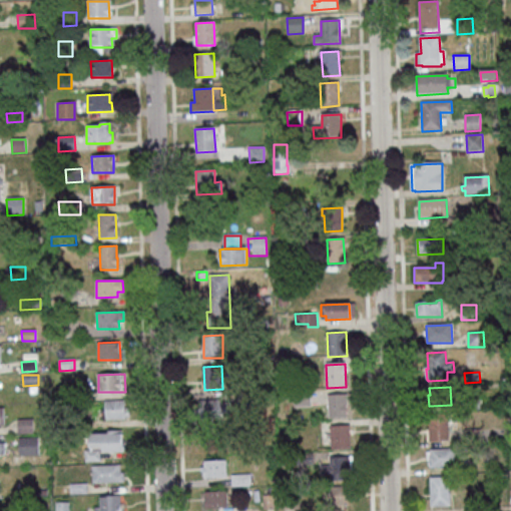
[(61,388),(75,388),(75,398),(61,398),(61,388)]
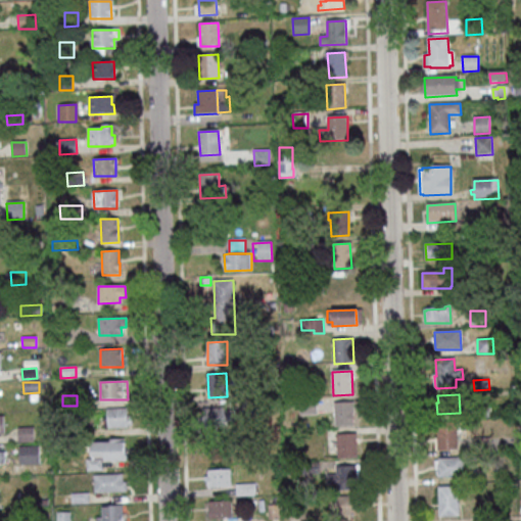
[(316,399),(317,414),(300,415),(300,400),(316,399)]
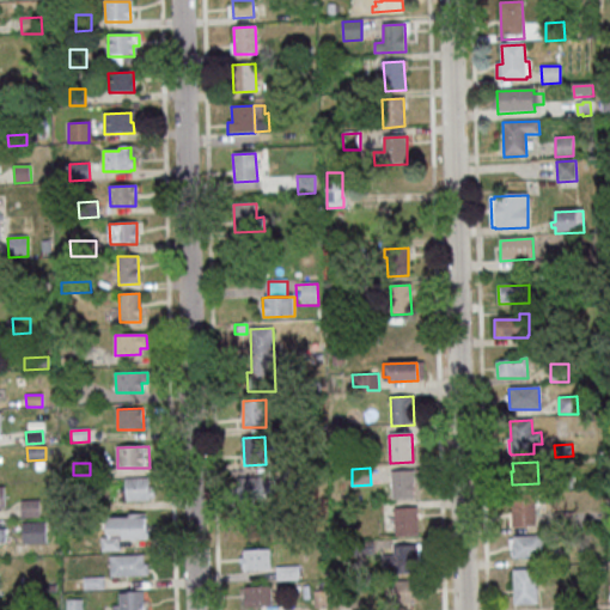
[(414,500),(394,501),(391,473),(413,471),(414,500)]
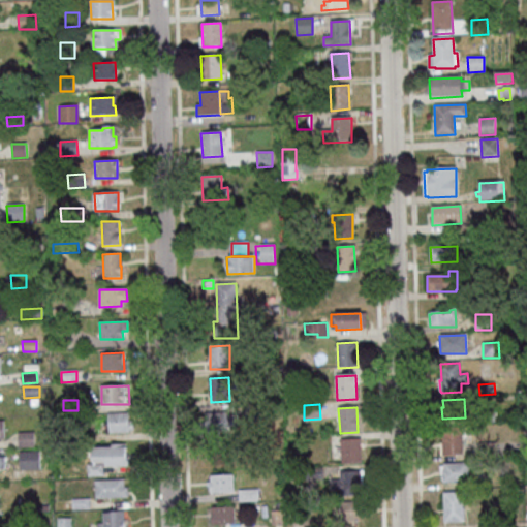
[(495,423),(479,424),(478,411),(494,410),(495,423)]
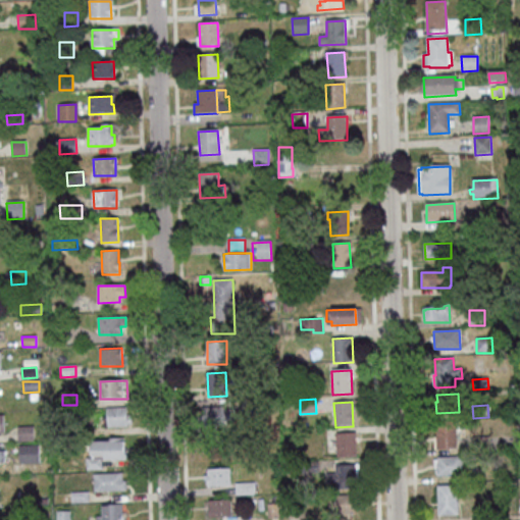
[(206,409),(224,408),(224,427),(206,427),(206,409)]
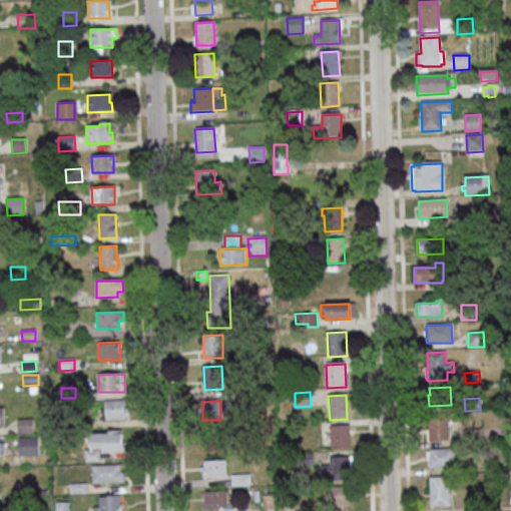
[(105,402),(124,402),(125,409),(129,409),(129,417),(125,417),(125,420),(105,420),(105,402)]
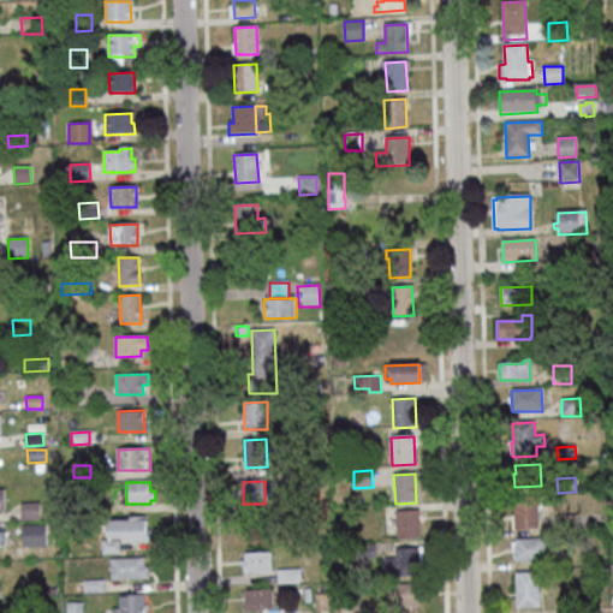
[(515,498),(536,498),(537,529),(516,529),(515,498)]
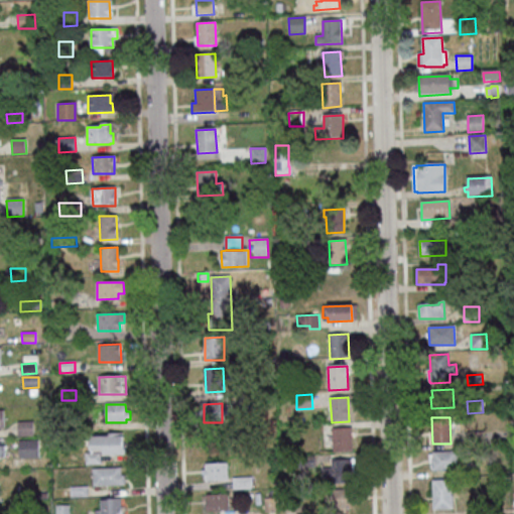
[(19,422),(34,421),(34,436),(19,437),(19,422)]
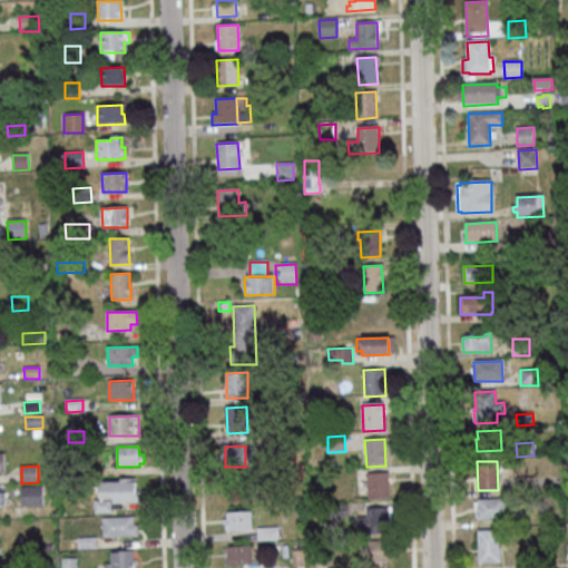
[(84,478),(84,468),(99,468),(99,478),(84,478)]
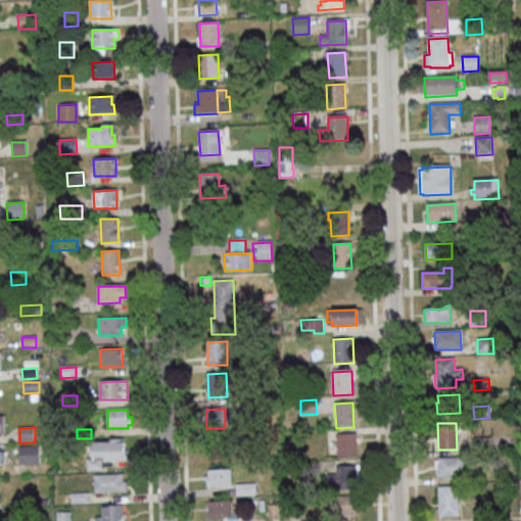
[(338,460),(337,435),(354,434),(357,459),(338,460)]
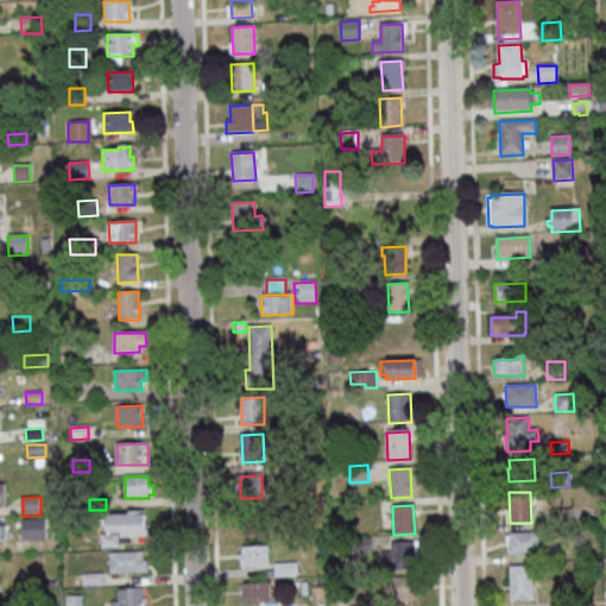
[(550,511),(568,510),(568,526),(551,528),(550,511)]
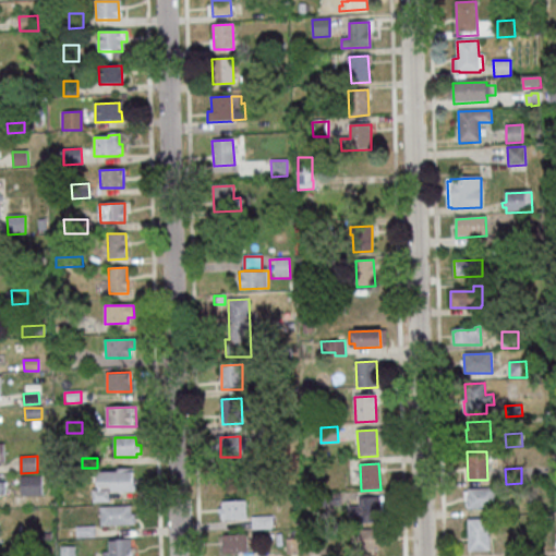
[(100,490),(98,491),(97,473),(119,473),(119,471),(132,470),(132,493),(112,493),(111,490),(100,490)]
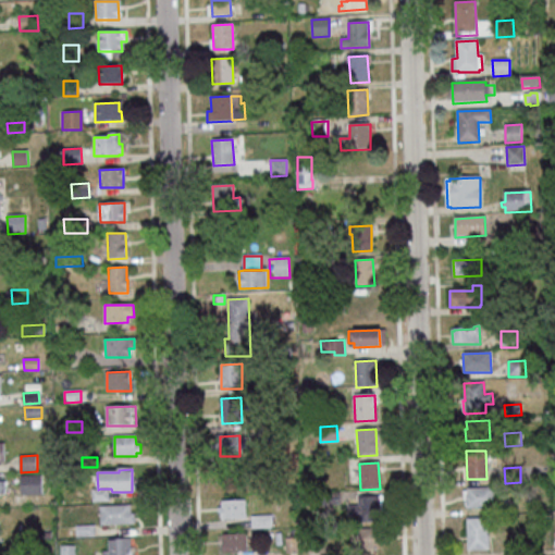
[(22,495),(22,477),(42,476),(42,494),(22,495)]
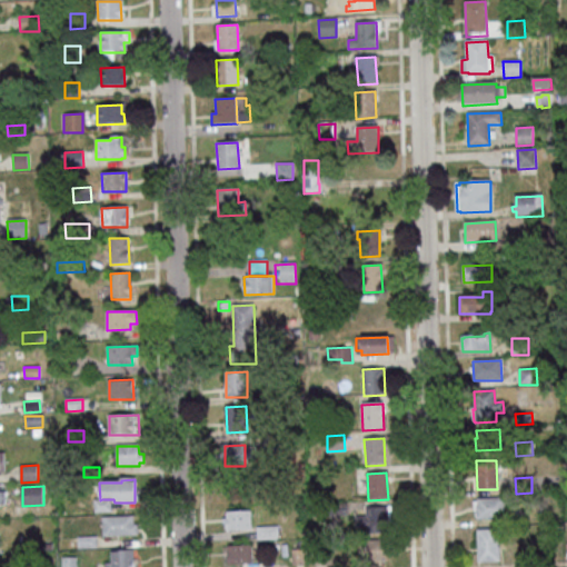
[(504,498),(505,518),(477,520),(476,507),(478,507),(477,500),(504,498)]
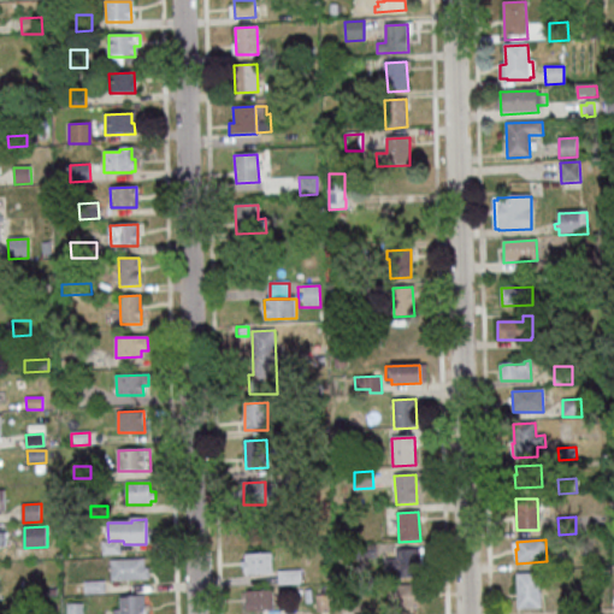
[(101,542),(108,542),(111,541),(111,544),(119,543),(120,555),(102,556),(101,542)]
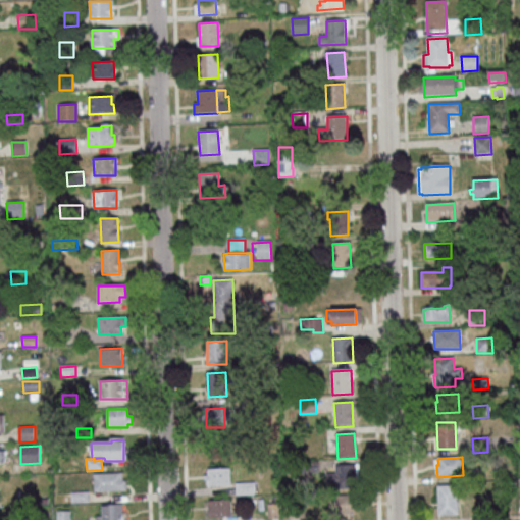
[(318,473),(300,474),(300,463),(318,462),(318,473)]
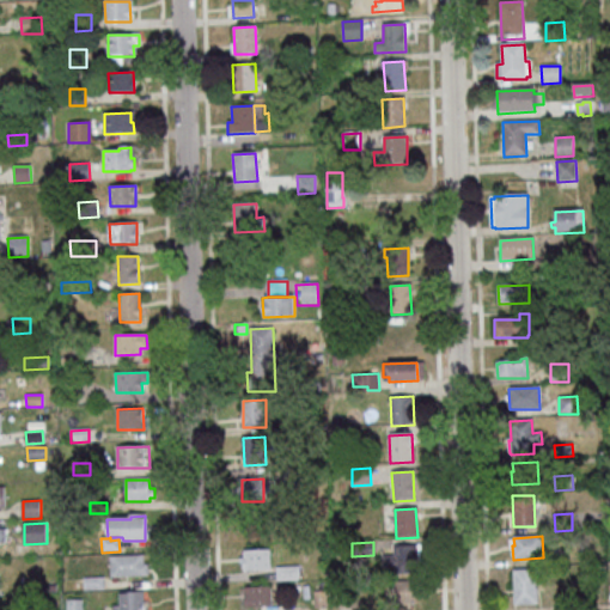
[(395,575),(395,567),(383,568),(383,557),(394,557),(394,547),(420,546),(421,563),(419,563),(420,574),(395,575)]
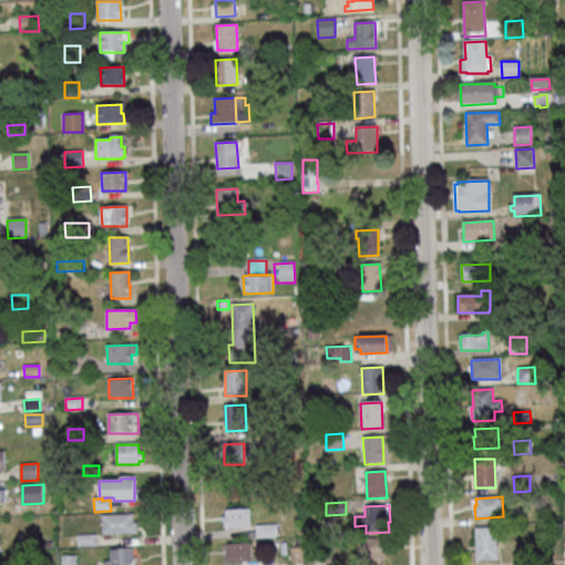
[(227,510),(249,509),(249,527),(228,528),(227,510)]
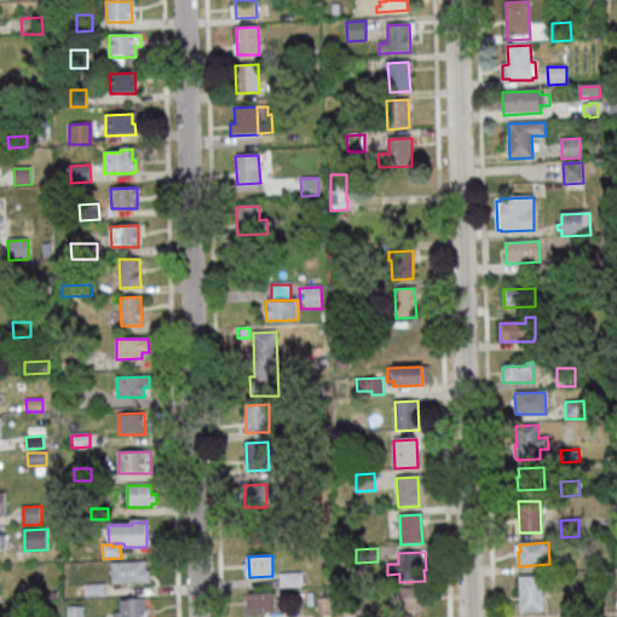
[(114,583),(113,563),(146,561),(146,571),(151,571),(151,582),(114,583)]
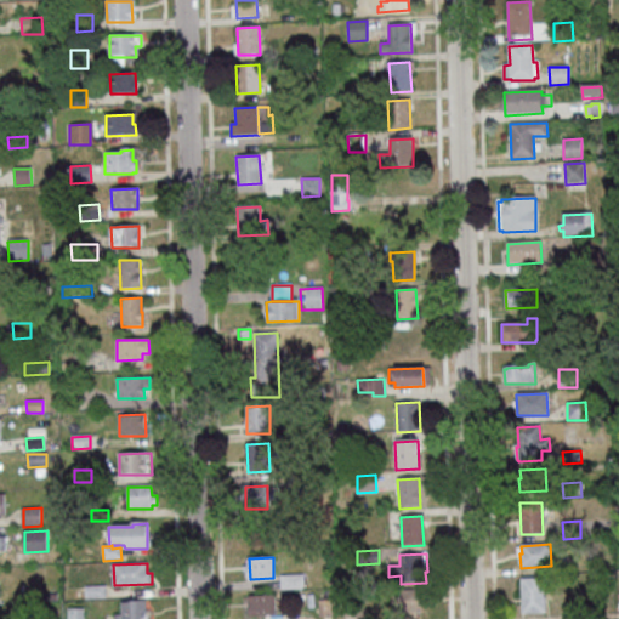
[(280,577),(302,575),(302,590),(282,590),(280,577)]
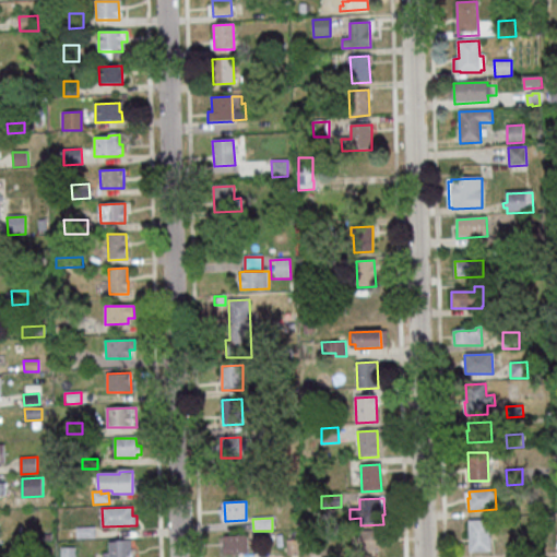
[(489,521),(490,553),(471,554),(469,522),(489,521)]
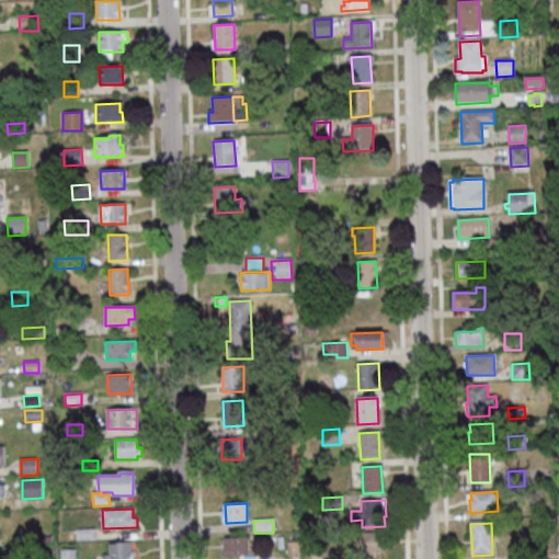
[(78,529),(97,528),(97,540),(79,540),(78,529)]
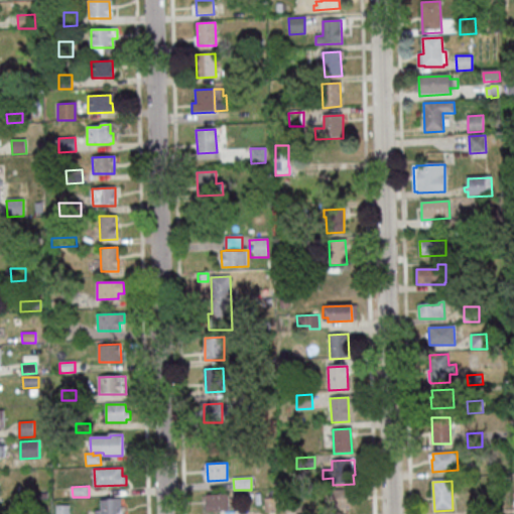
[(326,492),(349,490),(350,508),(327,510),(326,492)]
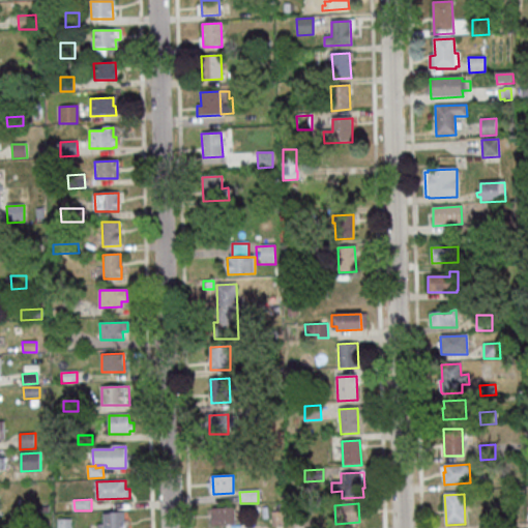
[(212,527),(211,509),(233,507),(234,526),(212,527)]
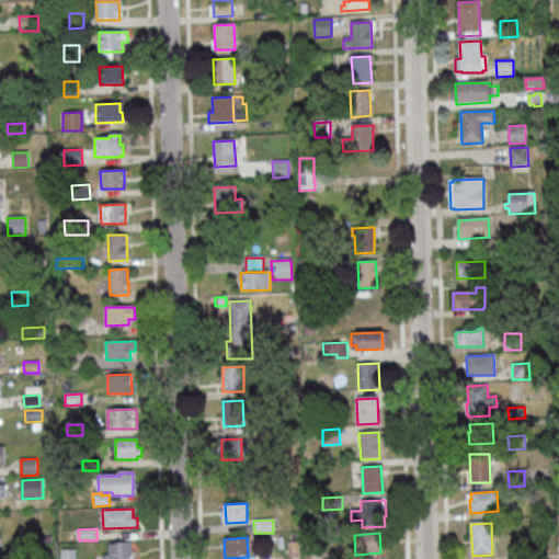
[(287,543),(298,542),(299,557),(288,558),(287,543)]
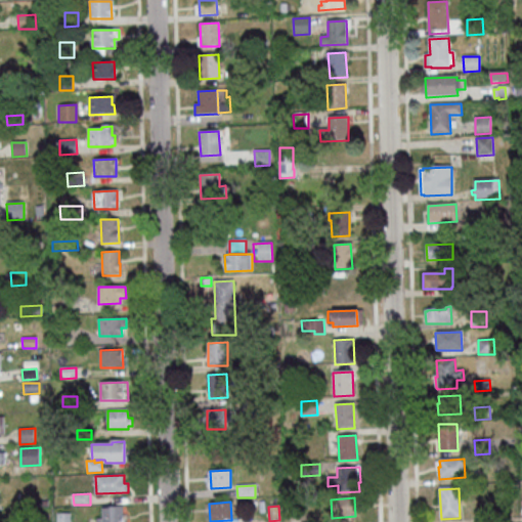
[(98,521),(98,519),(105,519),(105,508),(124,507),(124,518),(127,518),(127,521),(98,521)]
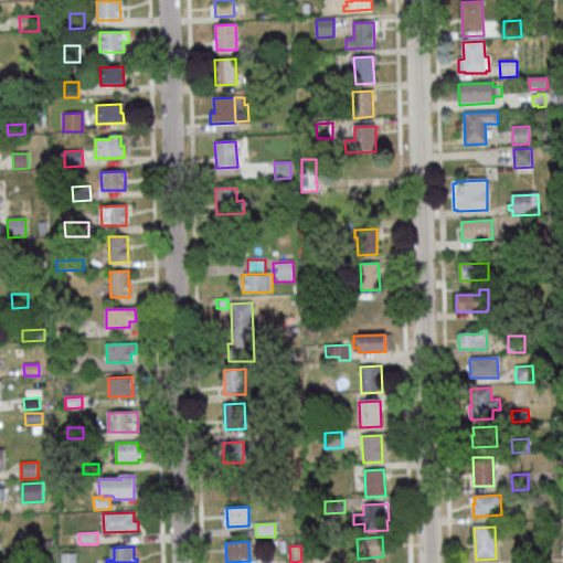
[(63,562),(63,553),(76,553),(76,562),(63,562)]
